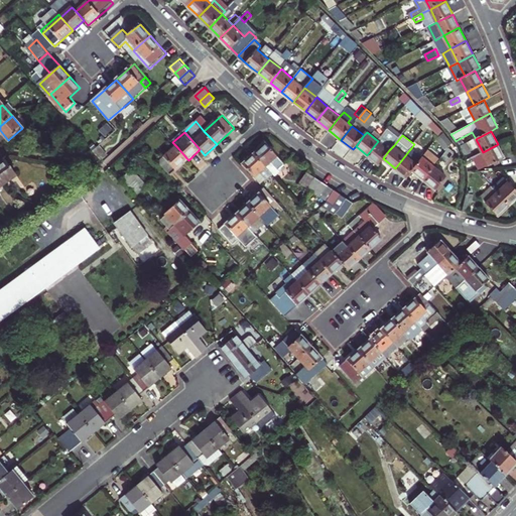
[(266,141),(254,152),(274,174),(276,176),(282,171),(280,169),(286,163),(266,141)]
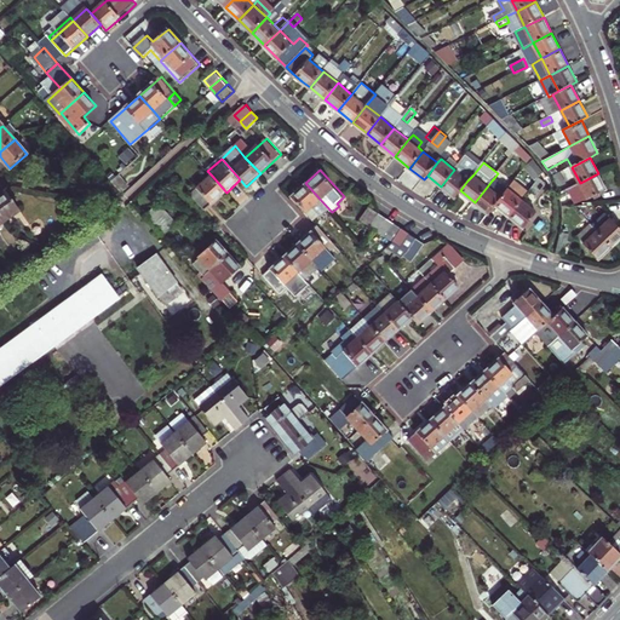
[(454,170),(441,187),(455,197),(460,190),(468,181),(454,170)]
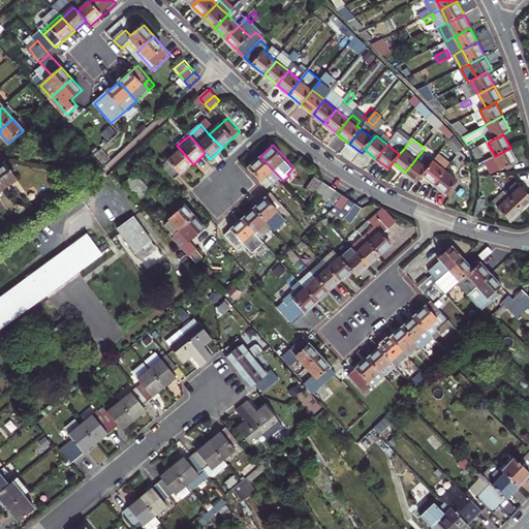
[(510,148),(495,156),(491,158),(498,172),(501,169),(518,161),(510,148)]
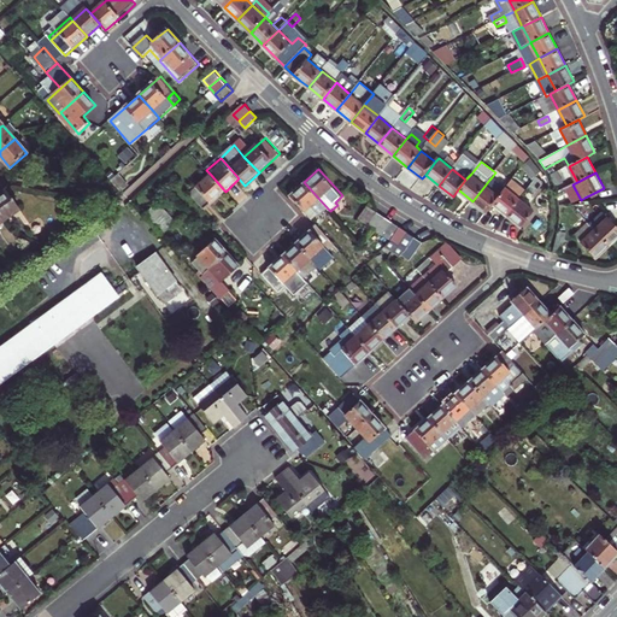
[(225,192),(211,175),(191,194),(204,207),(212,201),(213,203),(225,192)]
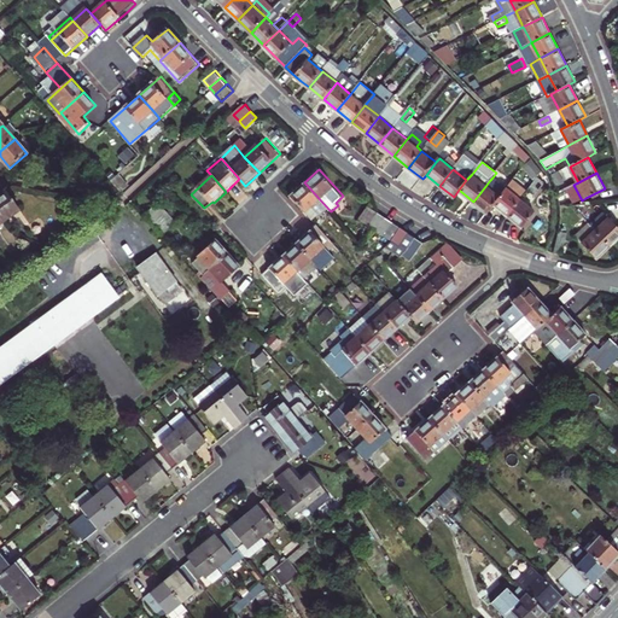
[(494,204),(500,197),(506,188),(493,178),(490,180),(487,185),(473,202),(487,213),(494,204)]
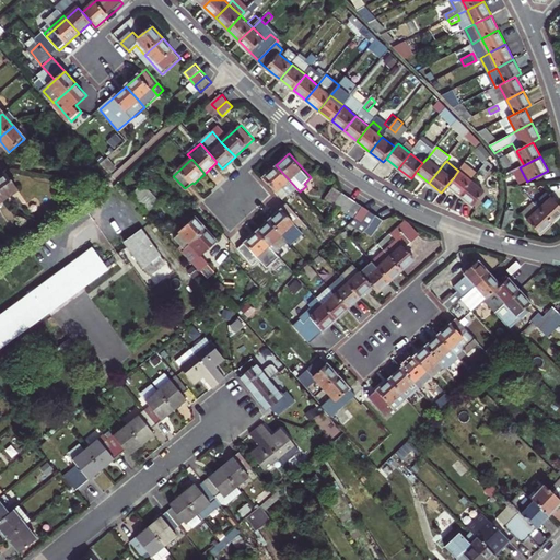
[(459,170),(458,171),(453,178),(447,185),(461,196),(473,181),(471,179),(478,172),(466,162),(459,170)]
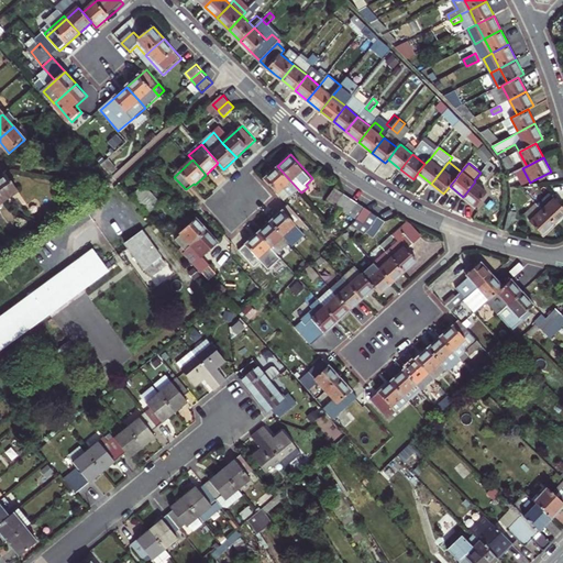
[(265,177),(278,192),(283,197),(287,201),(294,196),(299,190),(277,166),(265,177)]
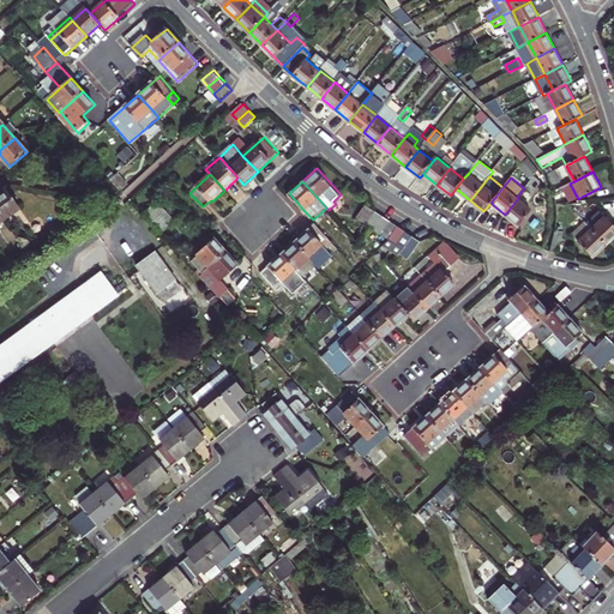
[(0,193),(0,206),(6,215),(22,205),(8,187),(1,192),(0,193)]
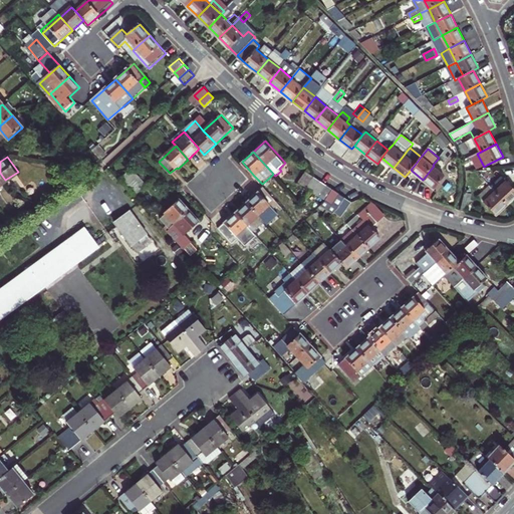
[(434,166),(423,180),(435,189),(446,176),(434,166)]
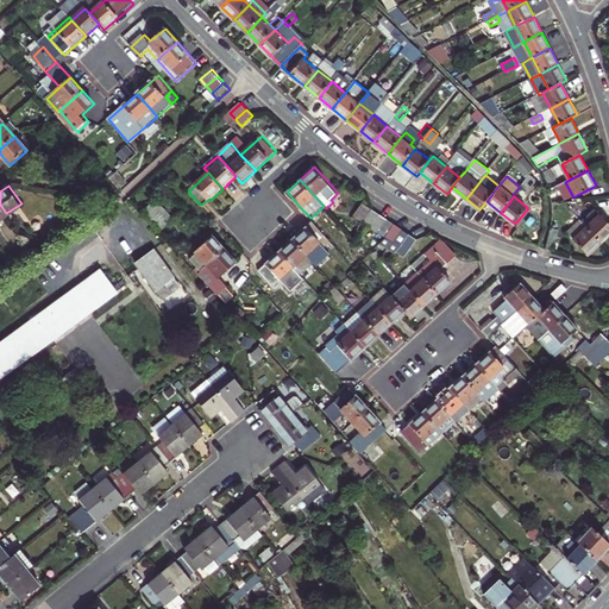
[(155,201),(143,213),(159,231),(173,219),(155,201)]
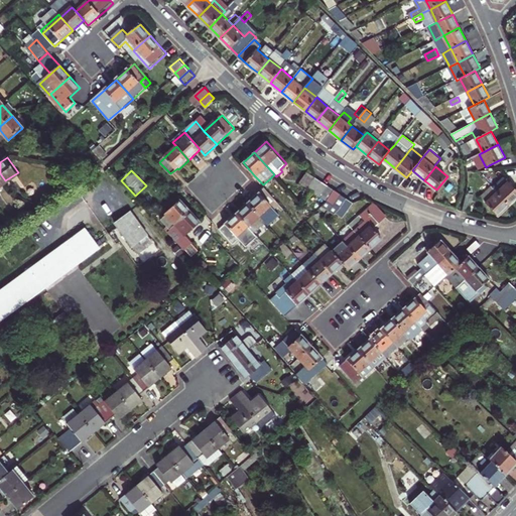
[(315,192),(323,181),(316,177),(309,187),(315,192)]
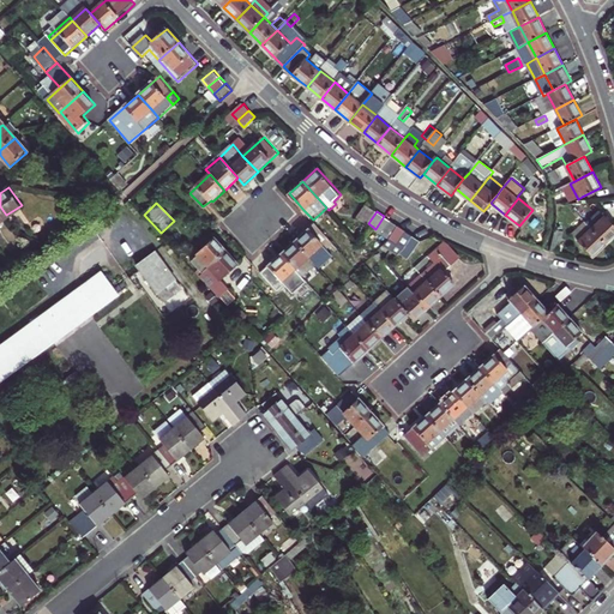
[(587,223),(593,229),(607,245),(613,236),(613,226),(606,217),(600,211),(587,223)]
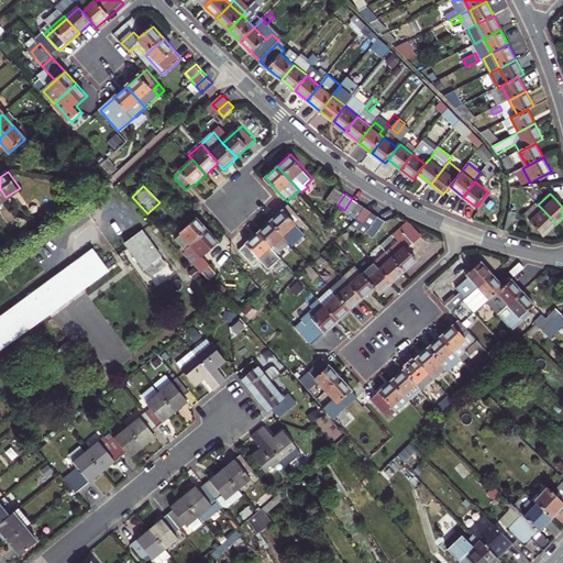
[(351,214),(360,202),(352,198),(344,210),(351,214)]
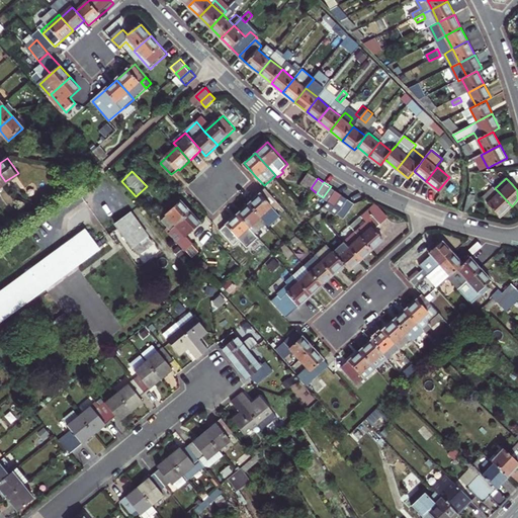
[(337,190),(331,186),(323,197),(329,201),(337,190)]
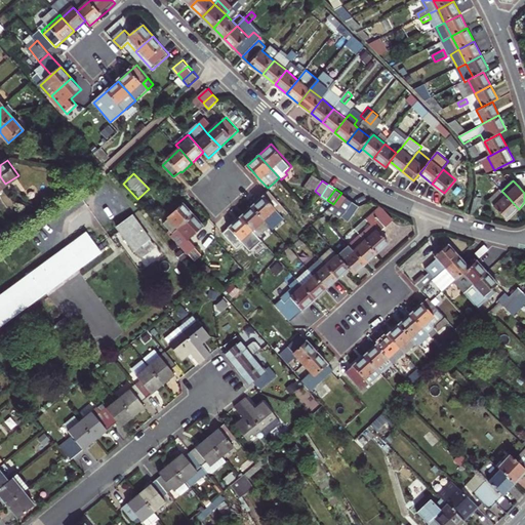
[(496,206),(496,207),(508,219),(519,209),(507,196),(501,191),(501,190),(490,200),(496,206)]
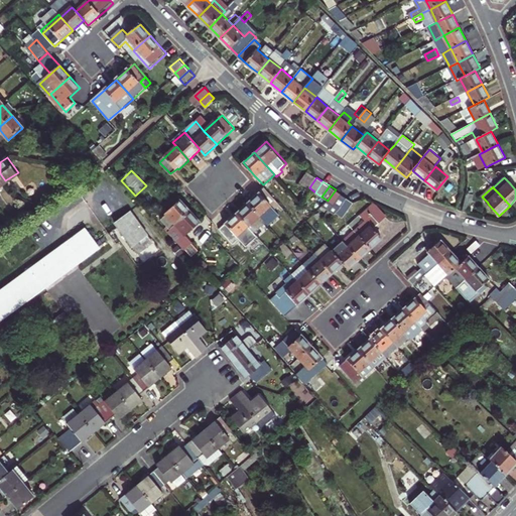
[(265,187),(249,203),(260,216),(272,205),(276,209),(280,204),(265,187)]
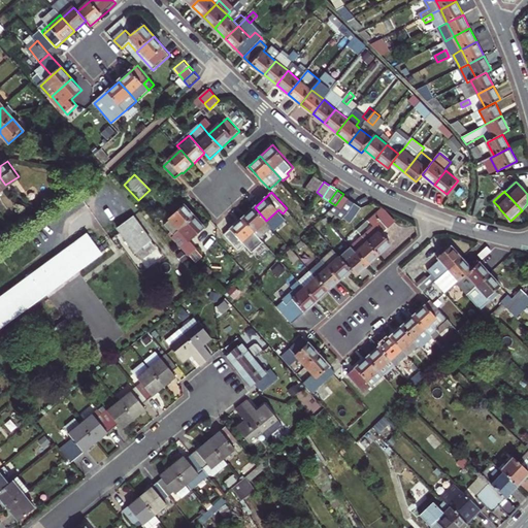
[(343,194),(335,205),(341,209),(350,198),(343,194)]
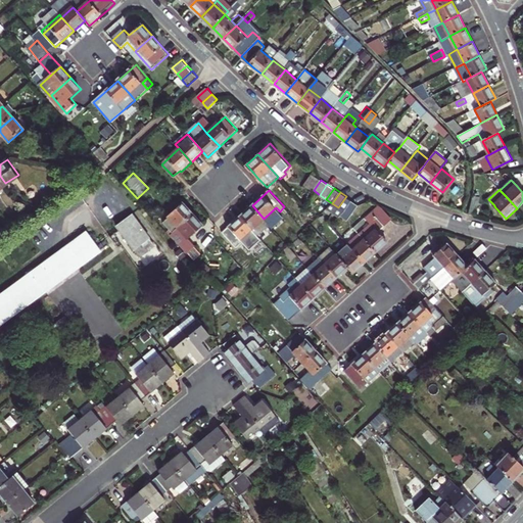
[(482,196),(475,195),(470,214),(477,216),(482,196)]
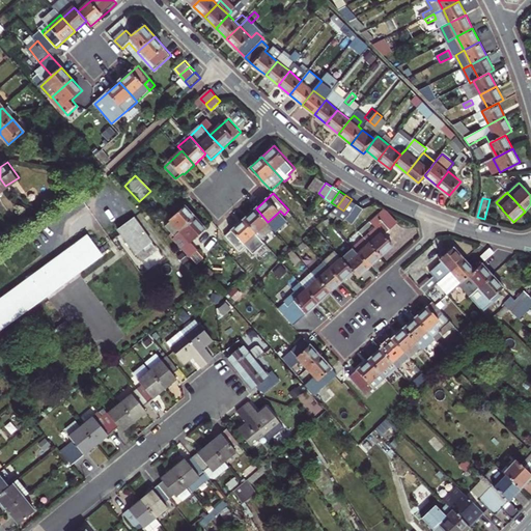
[(343,211),(351,215),(359,204),(352,199),(343,211)]
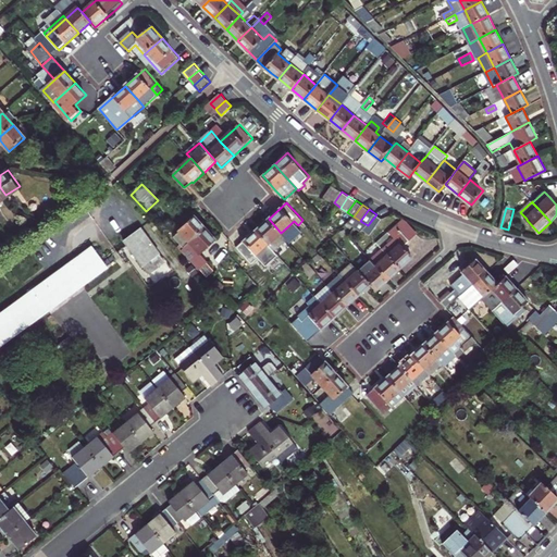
[(375,231),(383,218),(376,214),(368,225),(375,231)]
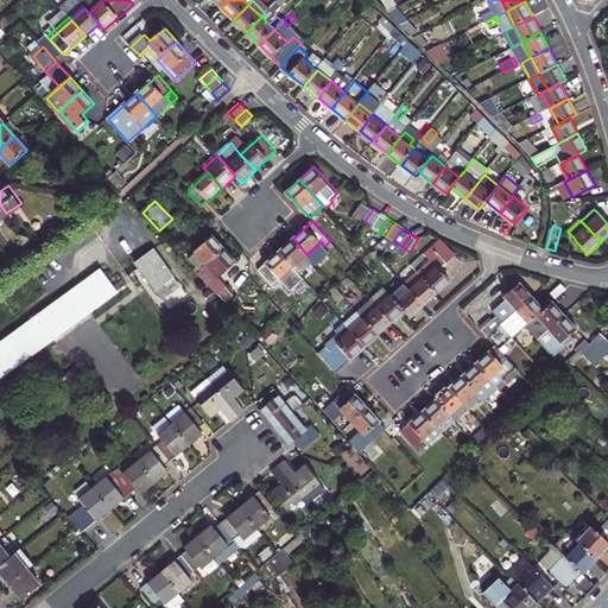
[(209,264),(226,248),(214,235),(197,251),(209,264)]
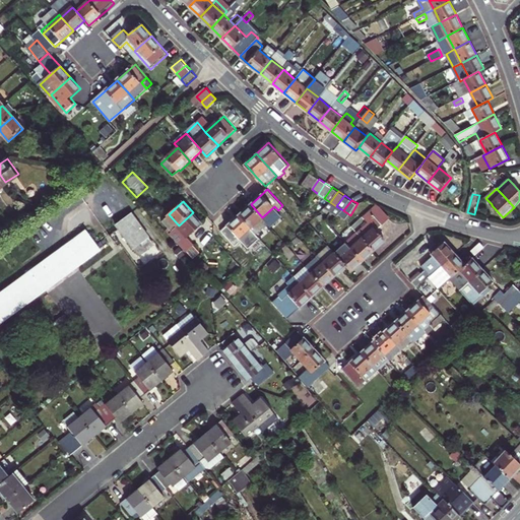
[(364,208),(358,203),(350,215),(356,220),(364,208)]
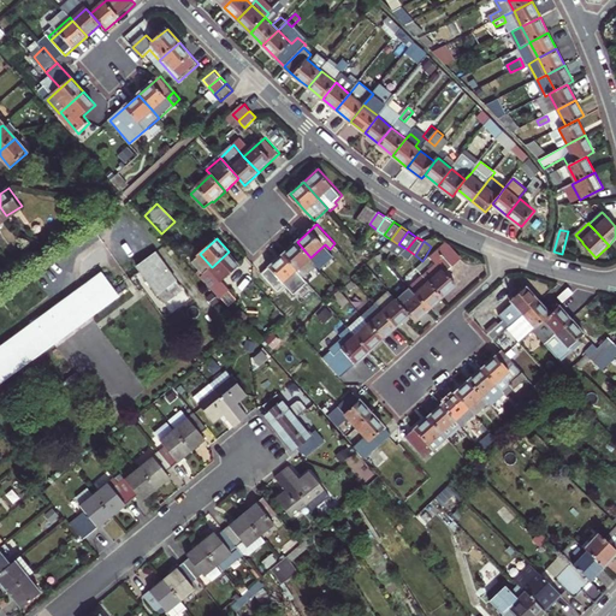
[(284,255),(297,270),(311,258),(297,242),(284,255)]
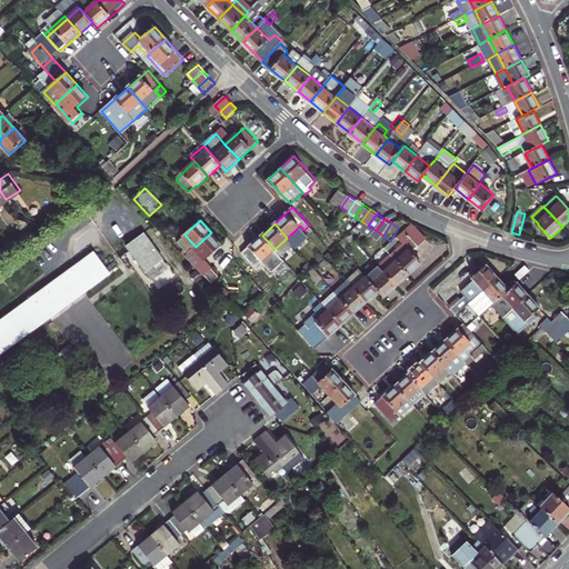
[(397,260),(410,275),(422,263),(412,252),(427,238),(417,226),(412,223),(399,237),(405,242),(391,253),(397,260)]
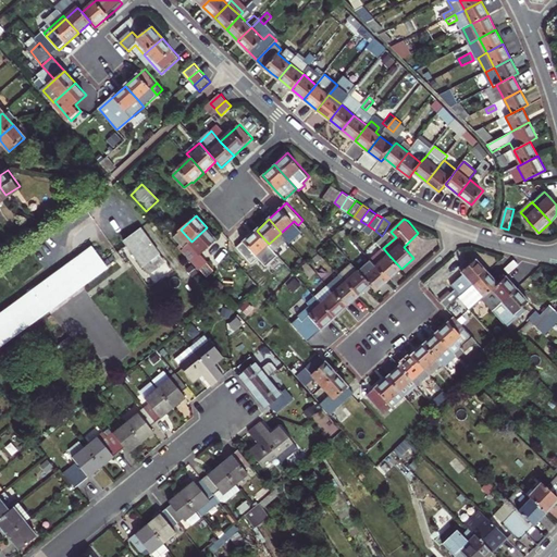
[(218,239),(207,227),(192,242),(183,250),(194,262),(201,270),(210,261),(202,254),(218,239)]
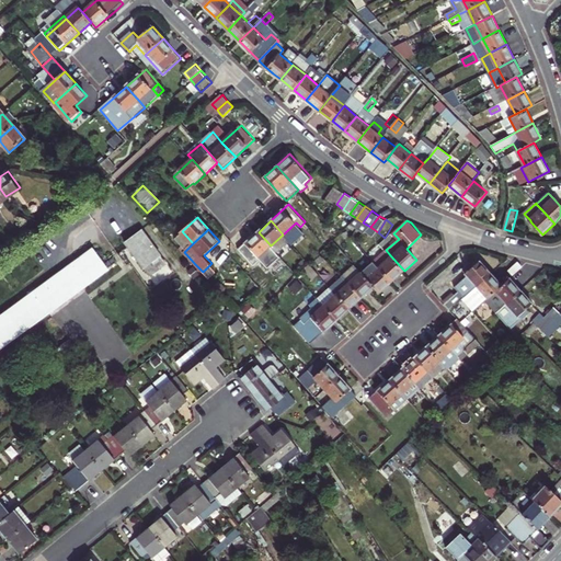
[(146,231),(128,245),(155,277),(172,263),(146,231)]
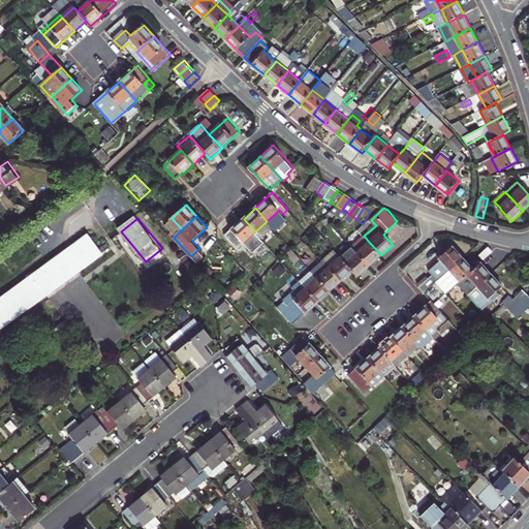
[(255,231),(244,219),(226,235),(240,250),(246,244),(253,252),(265,242),(255,231)]
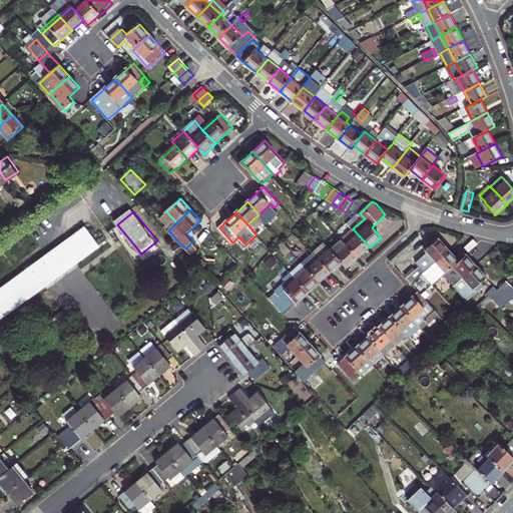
[(89,226),(0,291),(0,321),(103,246),(89,226)]
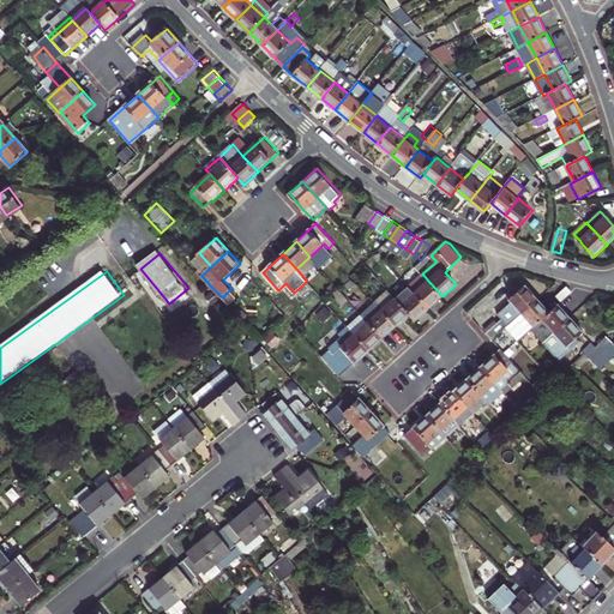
[(409,286),(415,293),(428,281),(422,274),(409,286)]
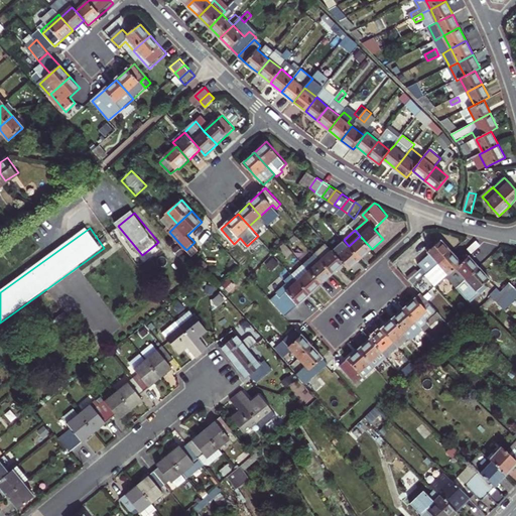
[(360,236),(349,246),(361,260),(372,249),(360,236)]
